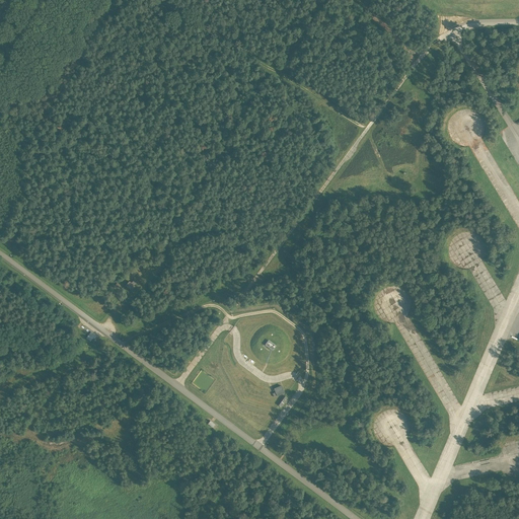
[(138,284),(130,280),(127,287),(134,291),(138,284)]
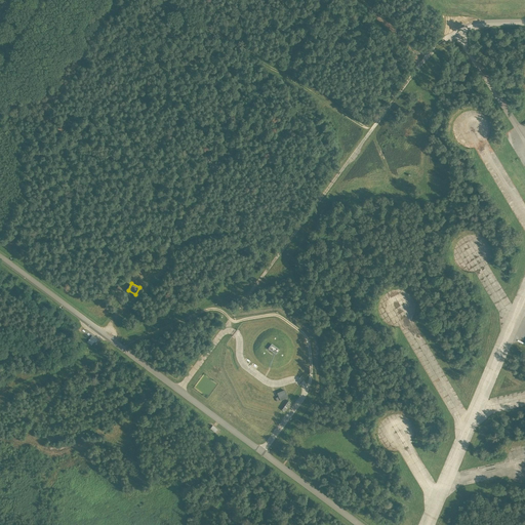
[(403,294),(406,309),(404,310),(404,312),(407,312),(408,316),(416,314),(411,292),(403,294)]
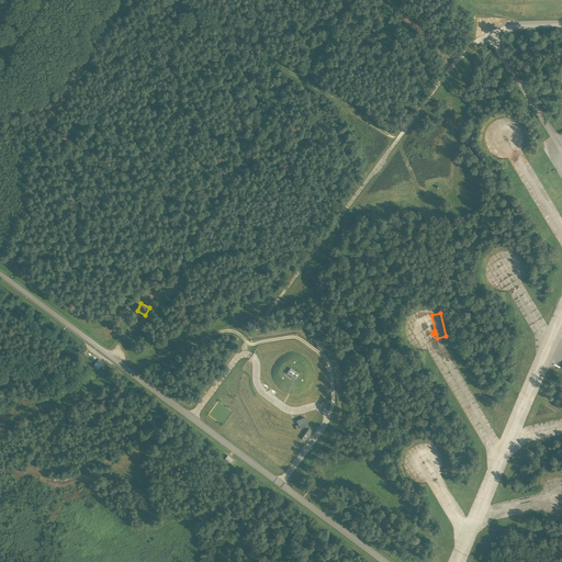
[(101,358),(96,364),(102,370),(108,363),(101,358)]
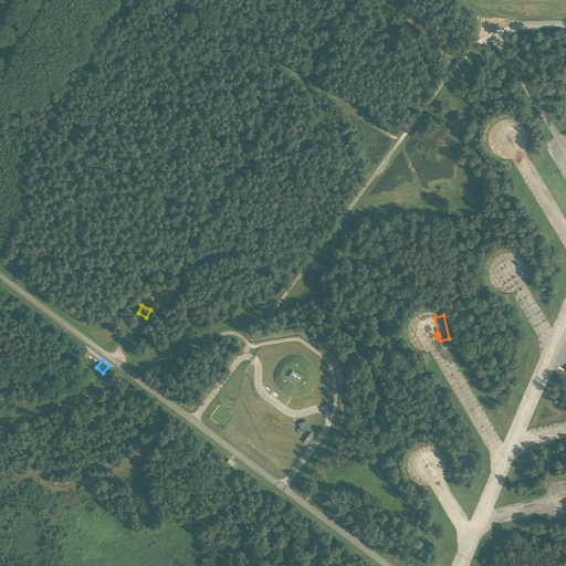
[(301,377),(292,370),(289,376),(296,381),(301,377)]
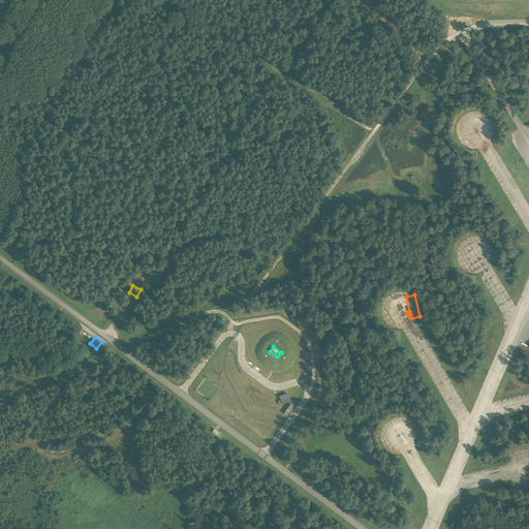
[(286,394),(279,397),(280,400),(282,404),(289,401),(286,394)]
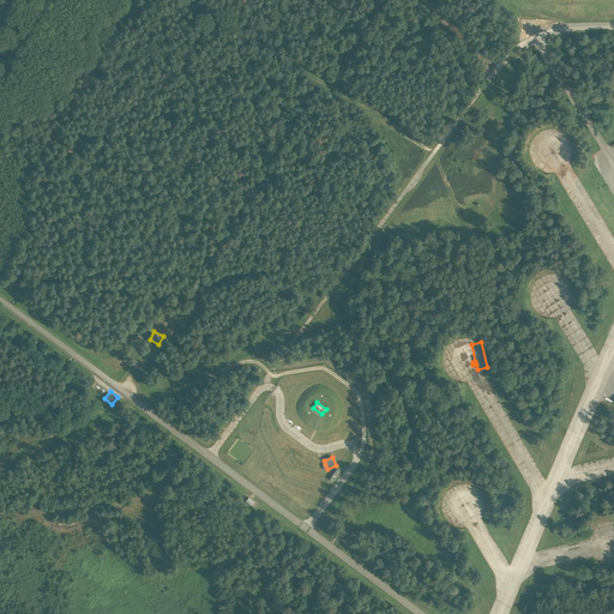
[(337,469),(330,480),(332,482),(341,471),(337,469)]
